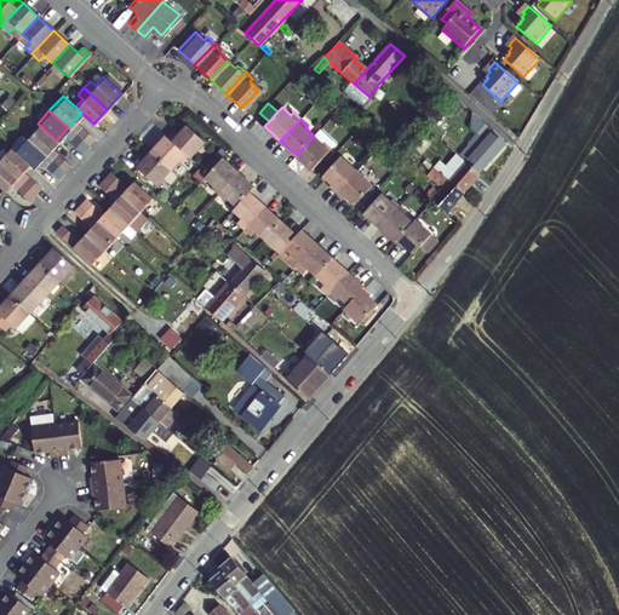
[(80,126),(74,120),(68,127),(73,133),(80,126)]
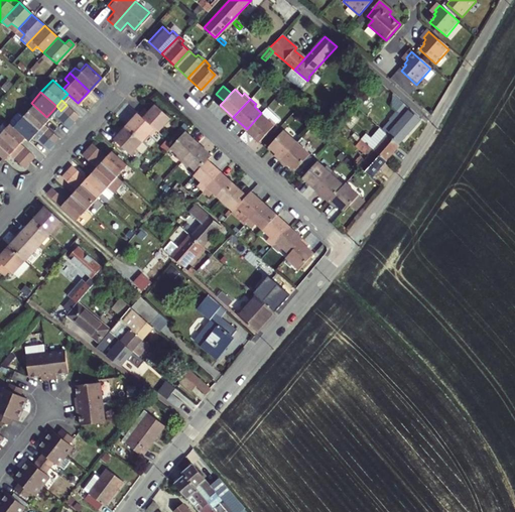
[(145,105),(138,112),(156,128),(157,129),(170,115),(155,102),(149,109),(145,105)]
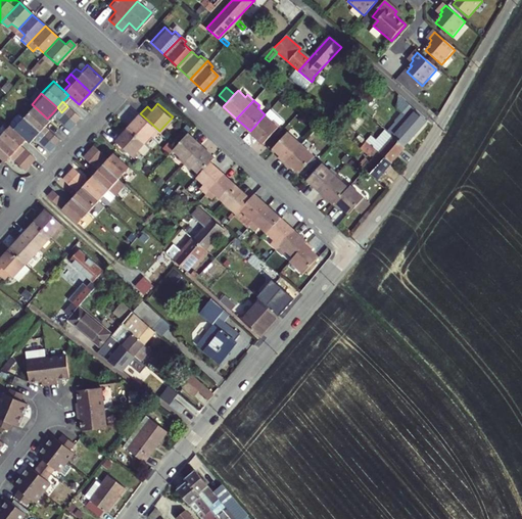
[(47,119),(32,104),(21,115),(37,130),(43,124),(47,119)]
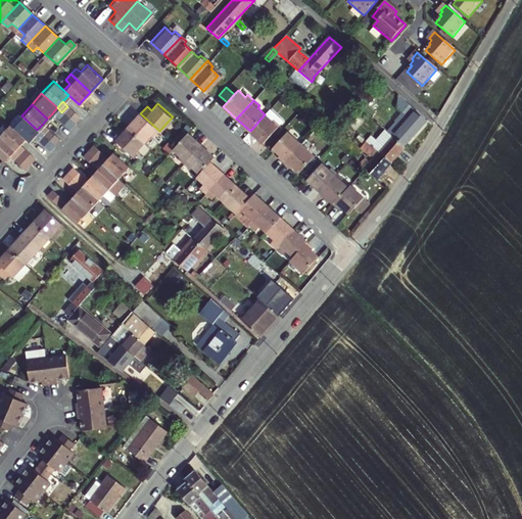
[(67,106),(61,112),(72,122),(78,115),(67,106)]
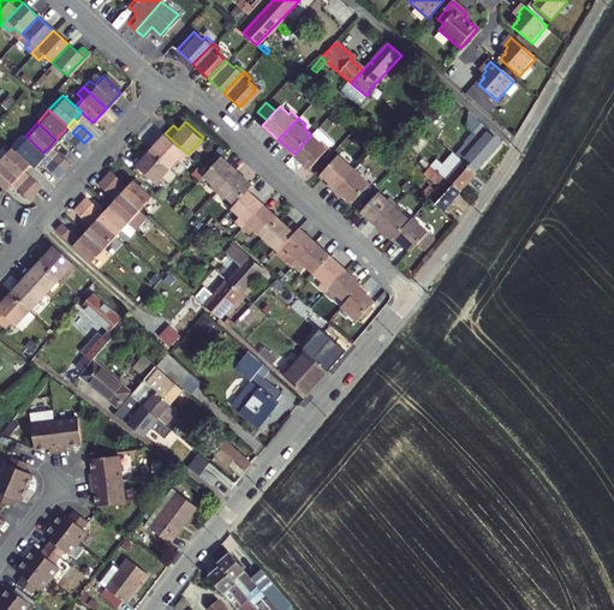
[(67,126),(61,133),(66,138),(72,132),(67,126)]
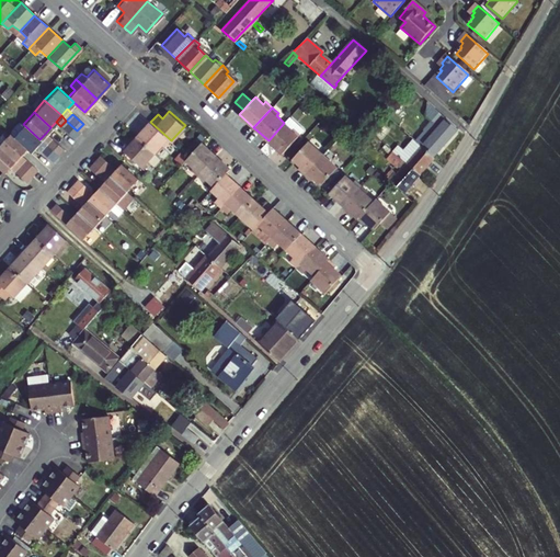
[(284,123),(269,140),(284,154),(305,131),(289,117),(284,123)]
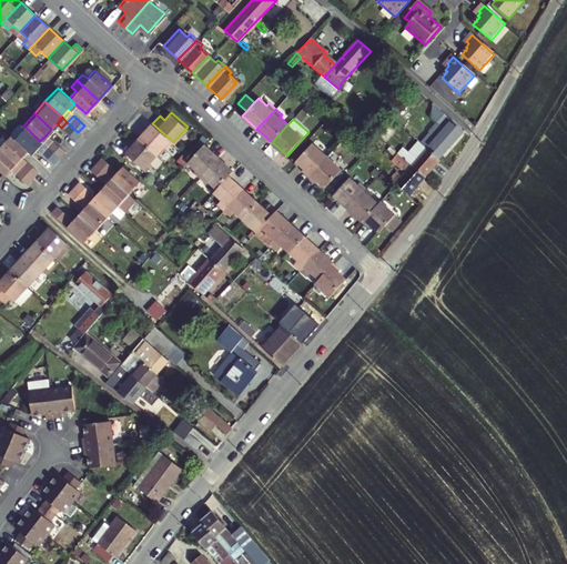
[(40,141),(23,126),(18,120),(7,132),(24,149),(29,153),(36,147),(40,141)]
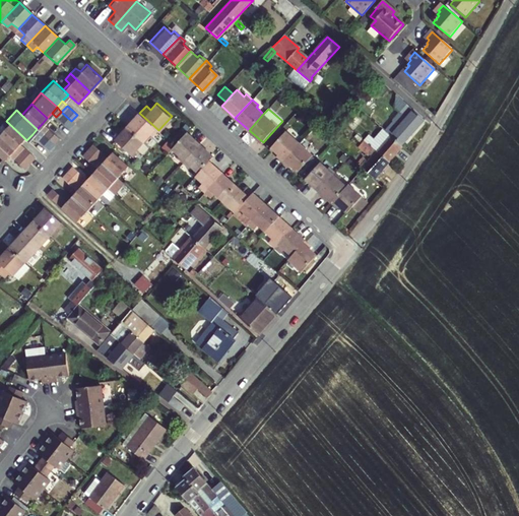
[(61,112),(56,117),(67,126),(71,121),(61,112)]
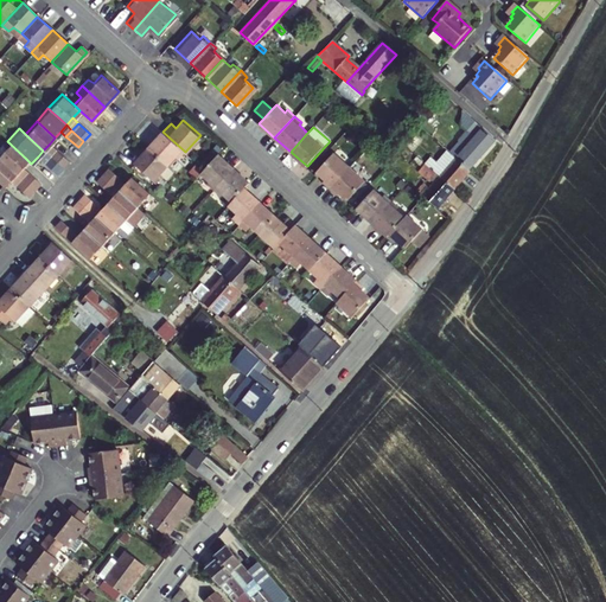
[(163,130),(147,146),(166,164),(174,154),(178,157),(184,151),(163,132),(163,130)]
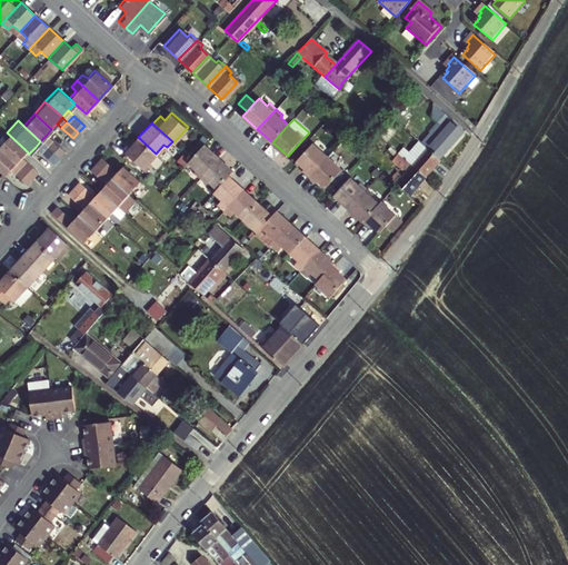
[(419,144),(439,161),(465,132),(451,122),(445,130),(437,124),(419,144)]
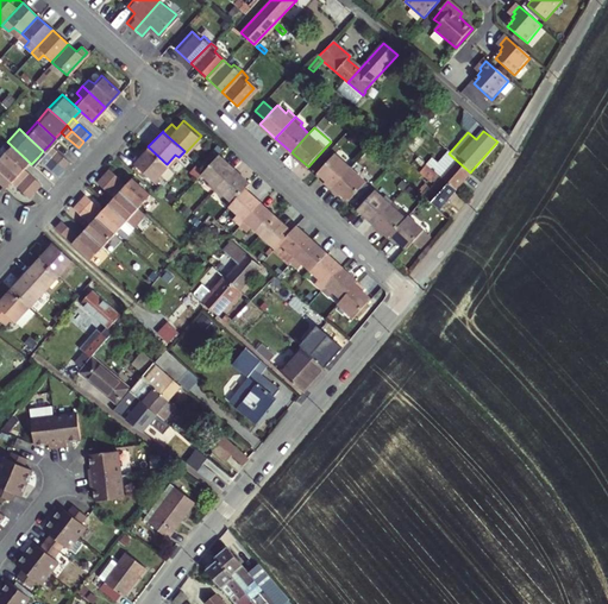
[(26,159),(7,142),(2,138),(0,139),(0,158),(16,172),(22,165),(26,159)]
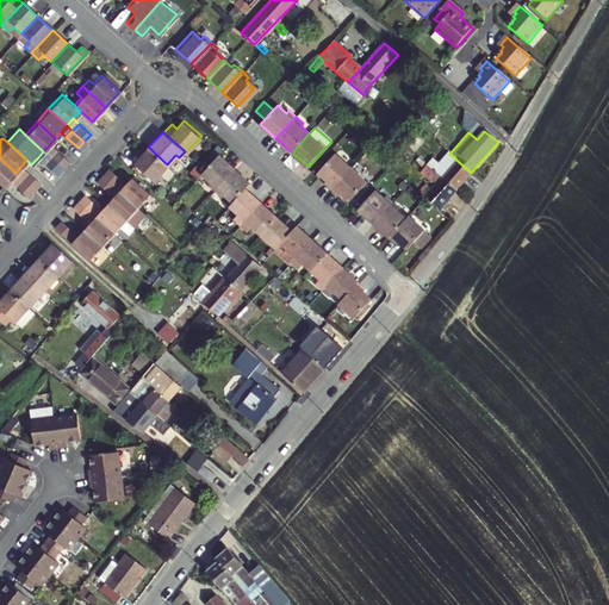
[(55,149),(50,144),(43,151),(49,156),(55,149)]
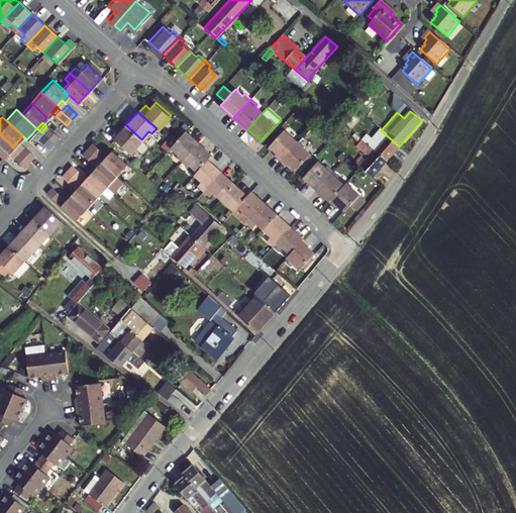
[(141,139),(125,124),(114,137),(132,155),(138,147),(135,145),(141,139)]
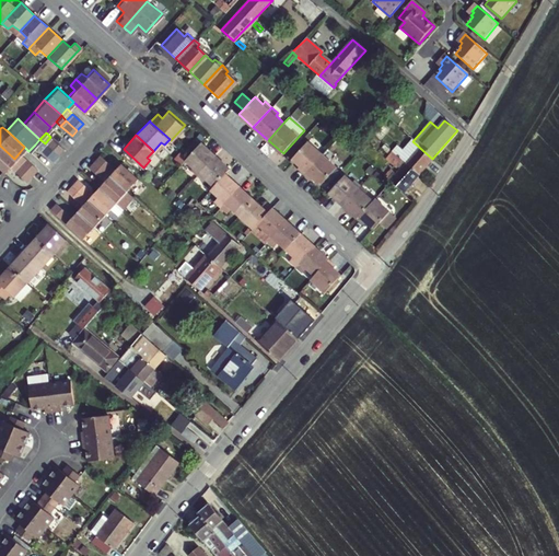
[(50,137),(45,143),(56,153),(61,147),(50,137)]
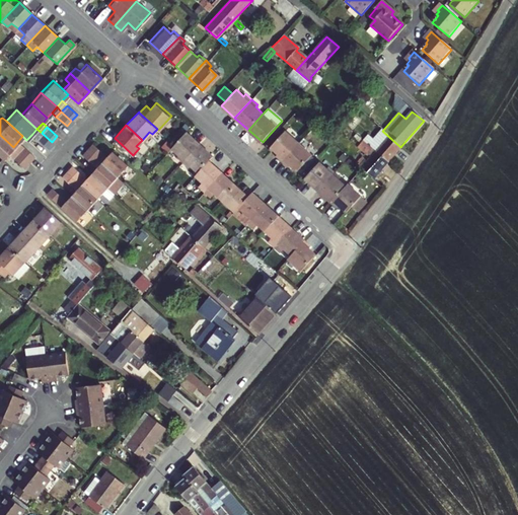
[(42,133),(37,129),(32,134),(37,138),(42,133)]
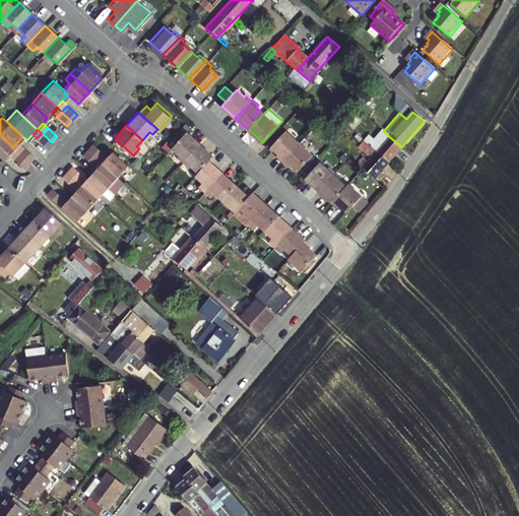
[(383,131),(383,130),(375,138),(370,133),(364,140),(365,141),(374,150),(377,152),(388,163),(401,147),(383,131)]
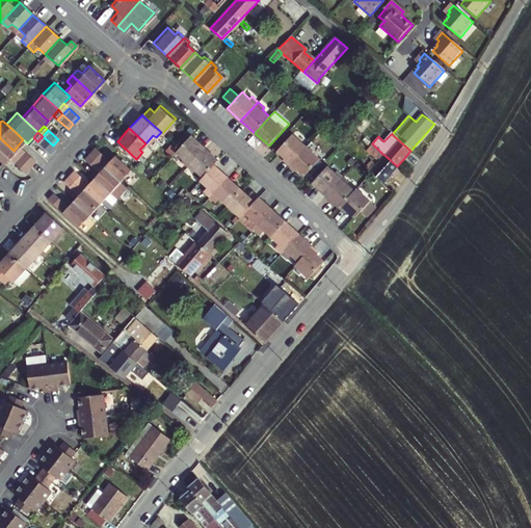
[(191,134),(179,148),(175,152),(183,158),(181,161),(186,166),(205,147),(191,134)]
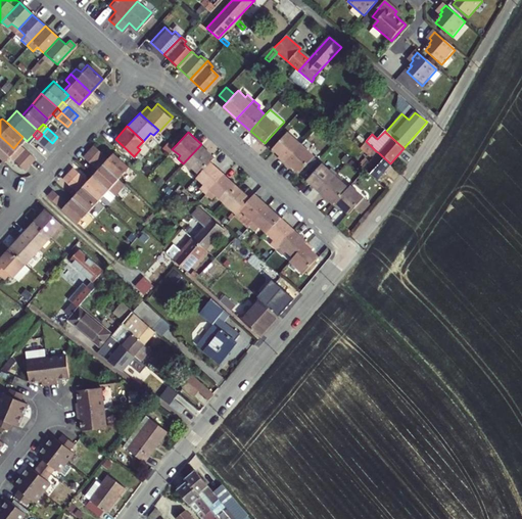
[(279,157),(285,162),(301,144),(289,133),(274,148),(281,155),(279,157)]
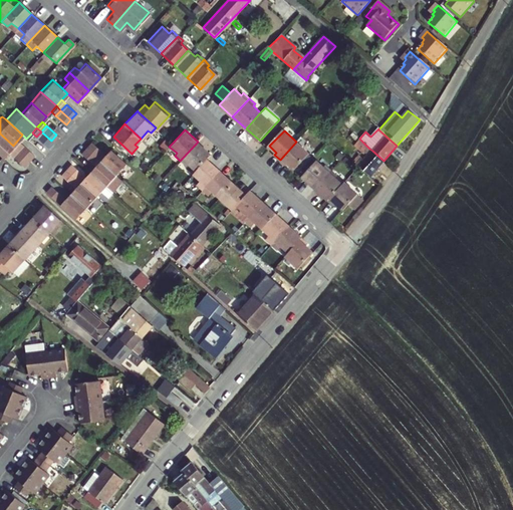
[(51,141),(41,132),(36,137),(46,146),(51,141)]
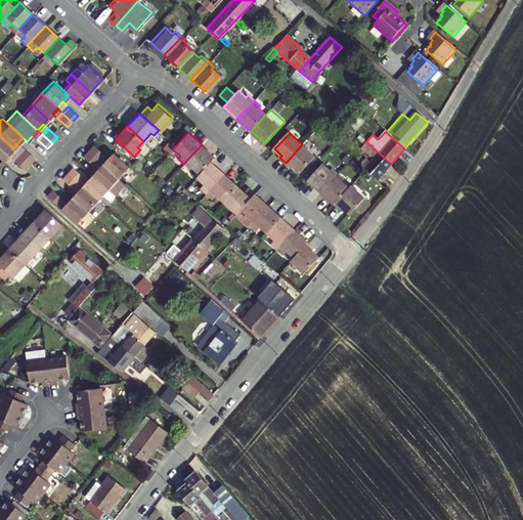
[(0,163),(2,161),(8,154),(13,148),(0,136),(0,163)]
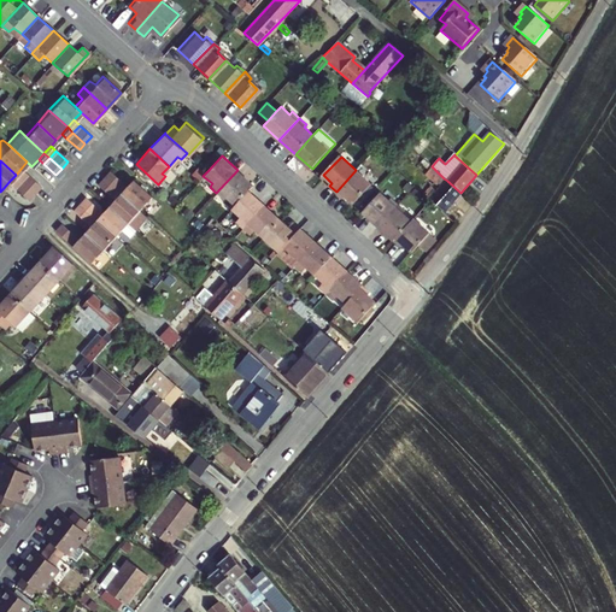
[(16,175),(21,180),(27,172),(22,168),(16,175)]
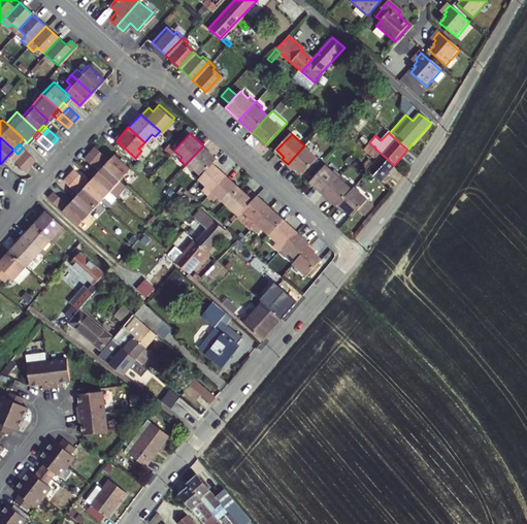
[(380,153),(370,143),(364,150),(374,159),(380,153)]
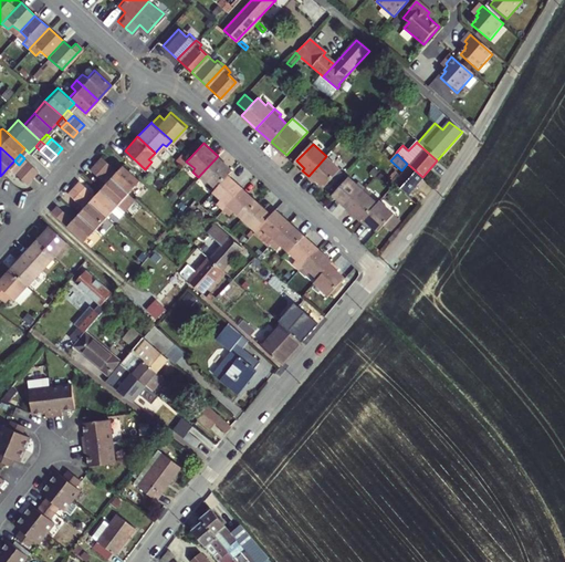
[(102,155),(96,163),(107,174),(114,166),(102,155)]
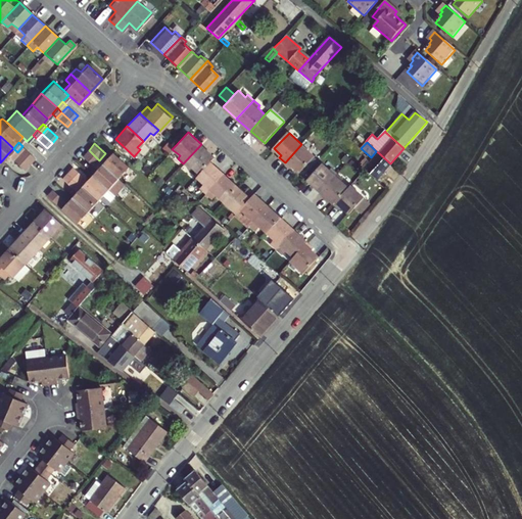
[(201,144),(183,163),(189,169),(191,167),(198,173),(209,160),(214,156),(201,144)]
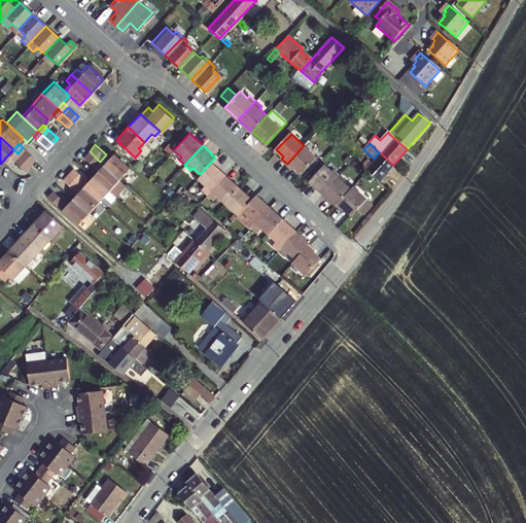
[(293,170),(295,167),(304,174),(318,158),(304,145),(287,164),(293,170)]
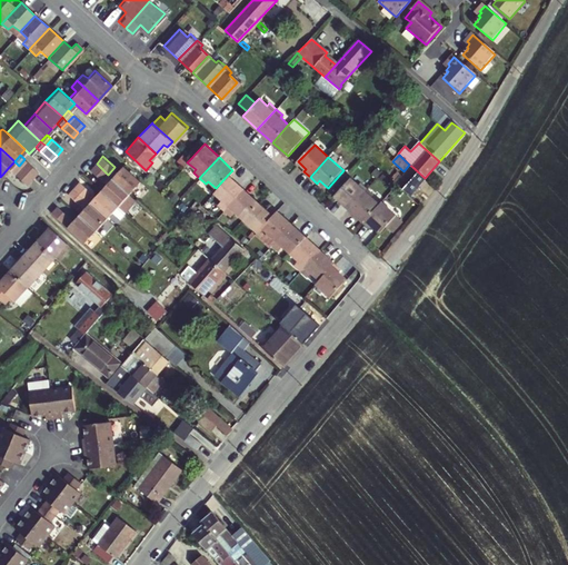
[(19,166),(31,177),(37,170),(25,159),(19,166)]
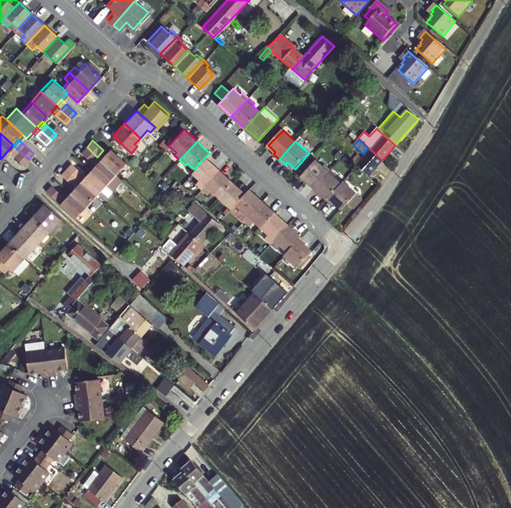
[(13,145),(8,150),(13,154),(17,149),(13,145)]
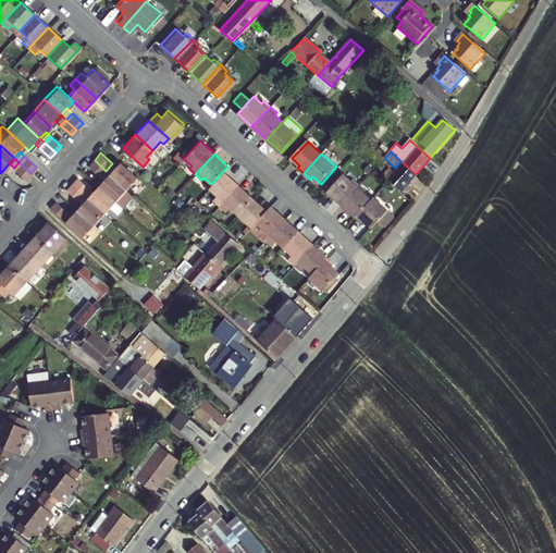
[(89,166),(100,176),(106,171),(95,160),(89,166)]
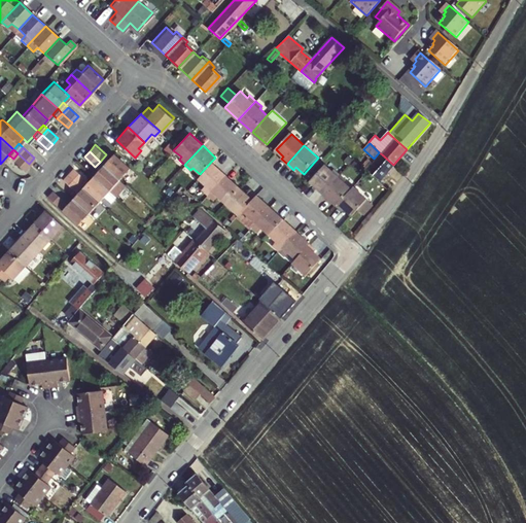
[(110,159),(104,165),(120,179),(132,168),(115,152),(110,159)]
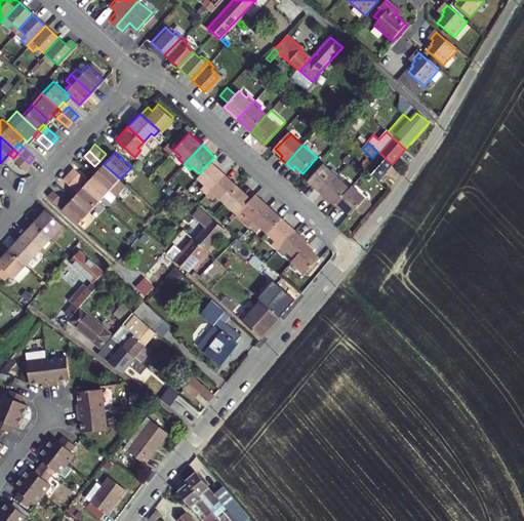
[(17,153),(13,158),(24,168),(29,163),(17,153)]
